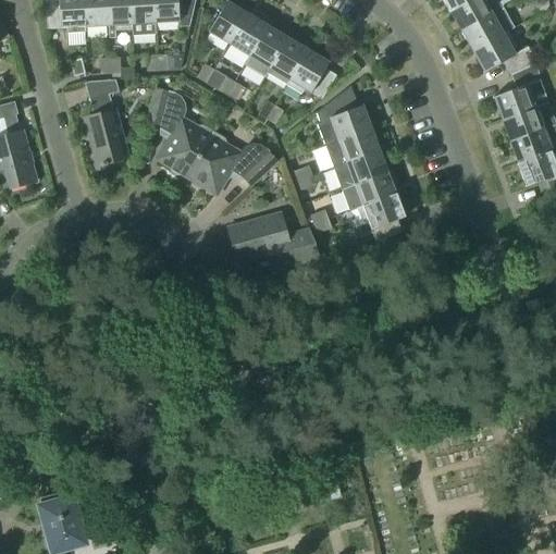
[(85,25),(83,0),(46,0),(48,27),(68,26),(69,32),(86,32),(86,25),(85,25)]
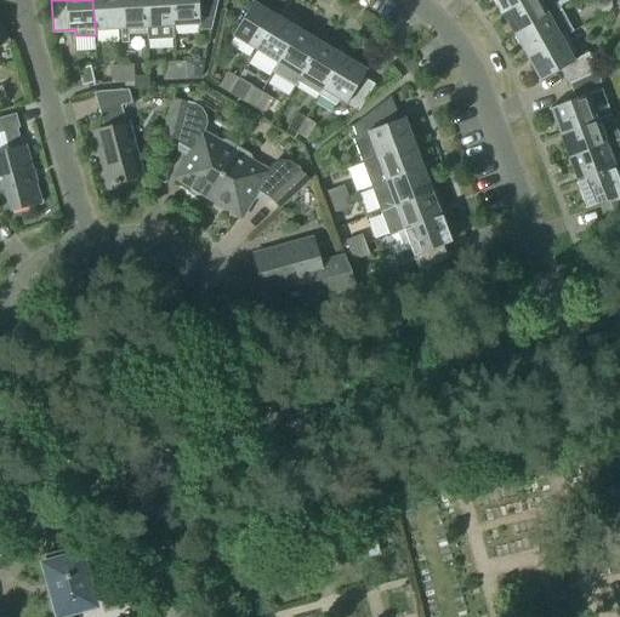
[(121,27),(120,0),(92,0),(95,28),(96,28),(121,27)]
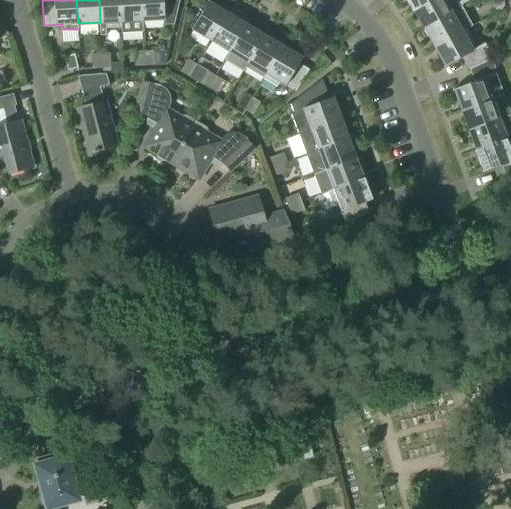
[(122,26),(120,0),(99,0),(100,22),(101,35),(106,34),(106,27),(122,26)]
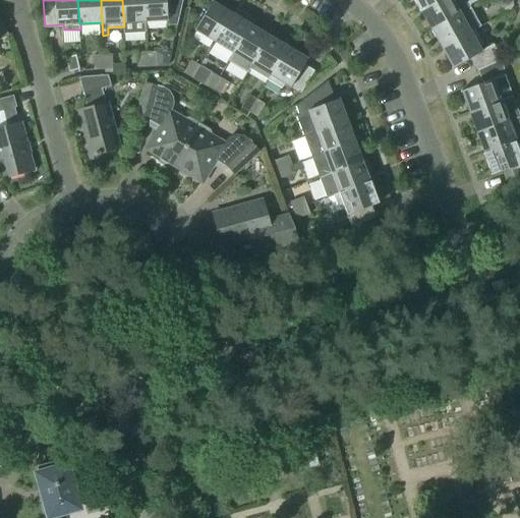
[(146,20),(145,0),(122,0),(124,26),(124,32),(146,31),(146,20)]
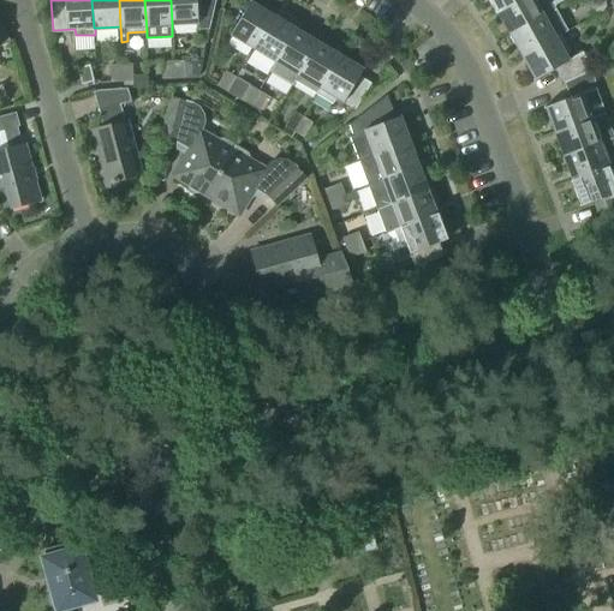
[(171,0),(172,24),(197,22),(197,29),(210,28),(215,0),(171,0)]
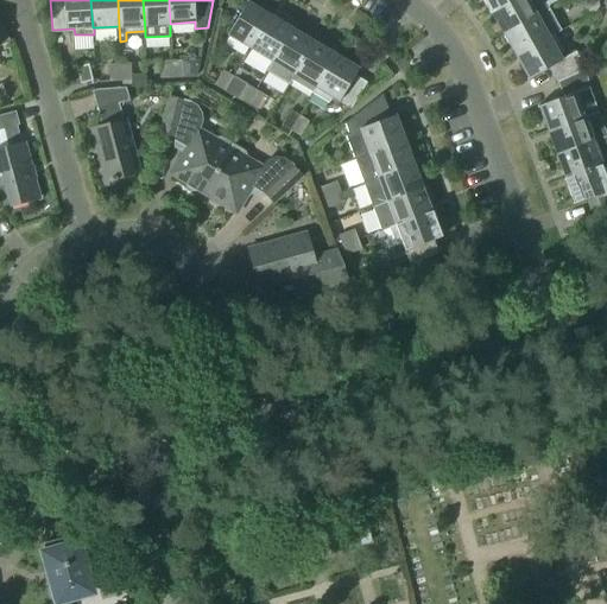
[(251,46),(270,13),(250,1),(250,0),(247,0),(228,33),(251,46)]
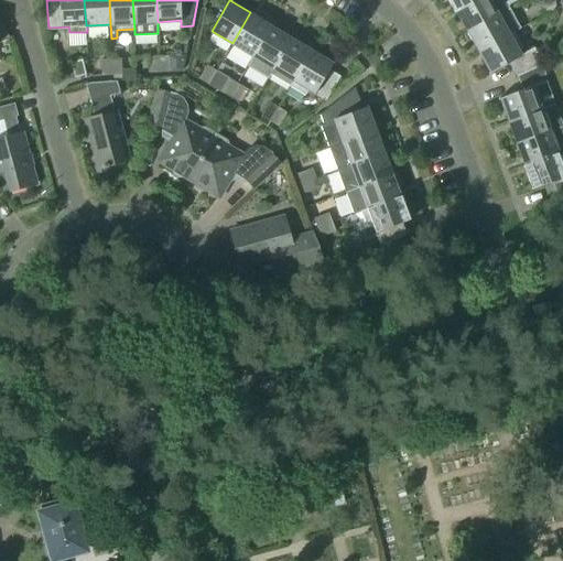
[(448,0),(455,10),(473,0),(448,0)]
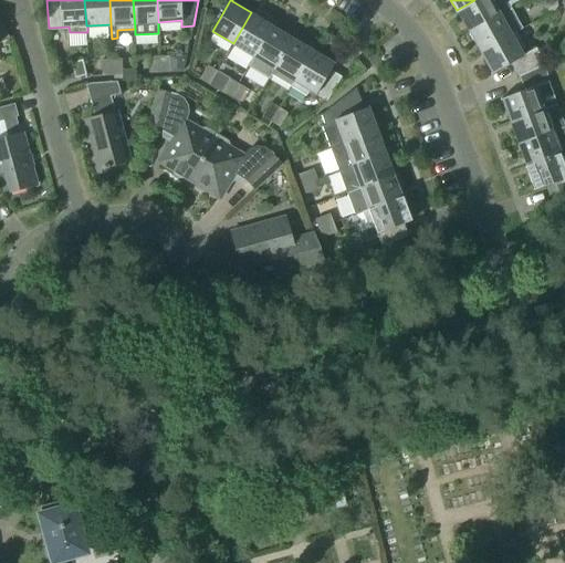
[(469,30),(512,7),(508,0),(474,0),(457,10),(457,11),(458,10),(469,30)]
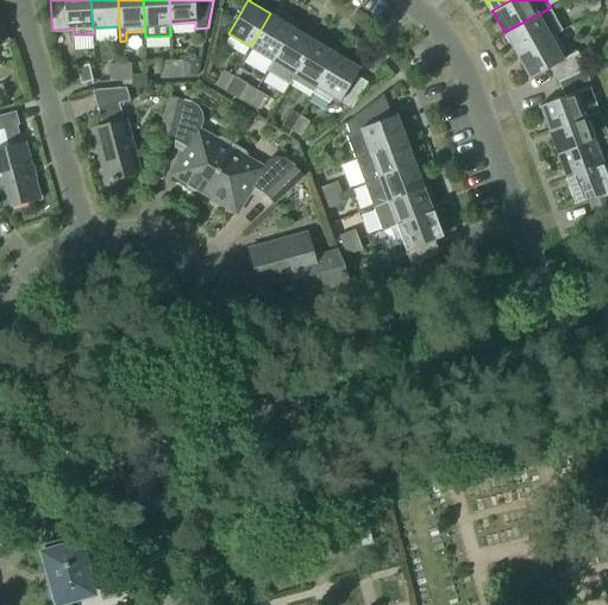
[(518,55),(556,33),(563,29),(551,7),(505,32),(518,55)]
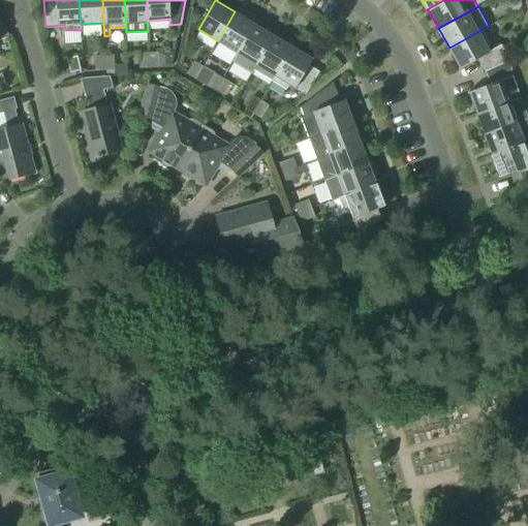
[(238,52),(254,24),(235,11),(218,40),(238,52)]
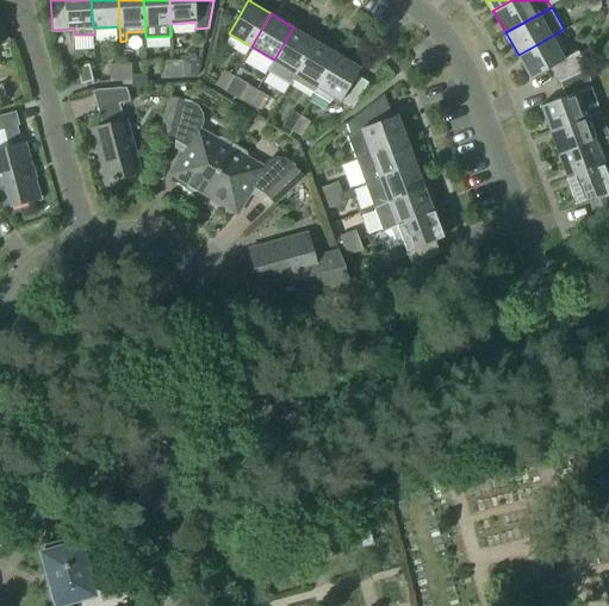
[(0,44),(11,39),(0,19),(0,44)]
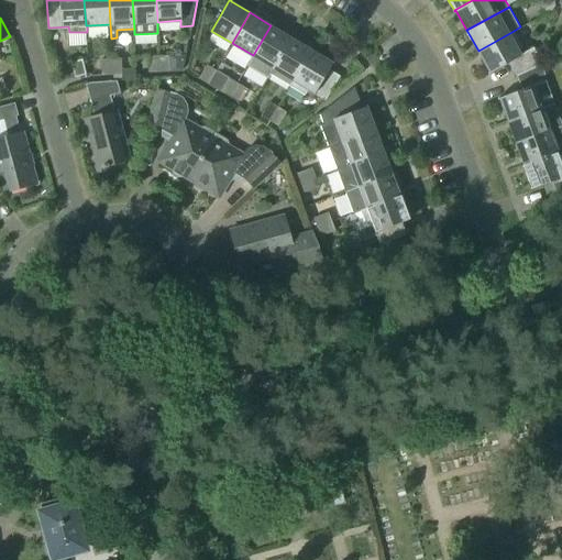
[(268,77),(271,73),(290,37),(271,25),(253,55),(253,56),(249,65),(268,77)]
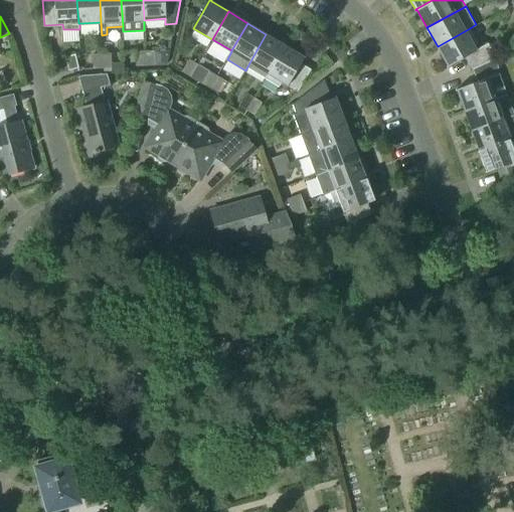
[(476,49),(474,44),(478,42),(470,28),(438,46),(448,64),(447,65),(448,66),(466,56),(472,68),(496,56),(488,42),(476,49)]
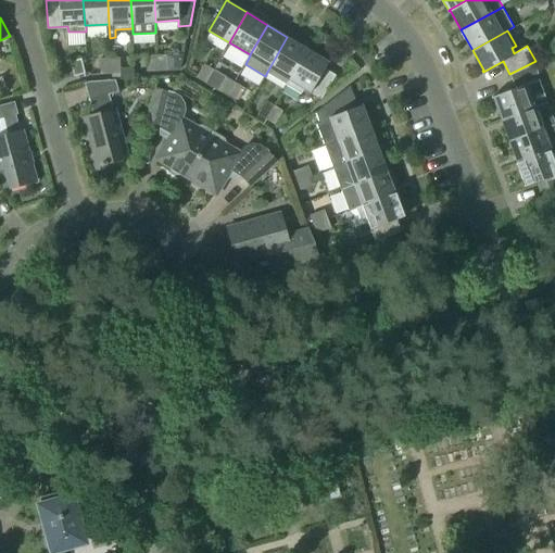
[(287,84),(307,49),(287,37),(267,72),(287,84)]
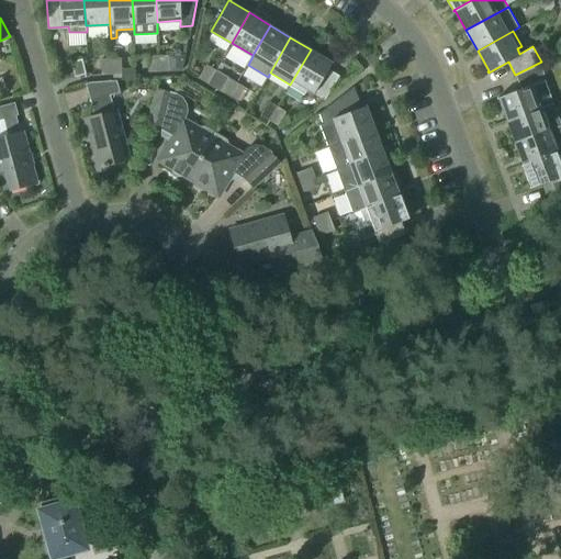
[(331,62),(311,49),(290,85),(305,93),(307,89),(325,99),(340,75),(328,68),(333,62),(332,60),(331,62)]
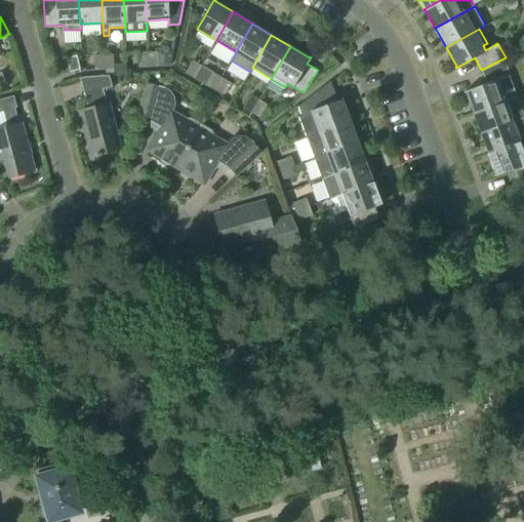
[(149,66),(158,66),(158,50),(149,51),(149,66)]
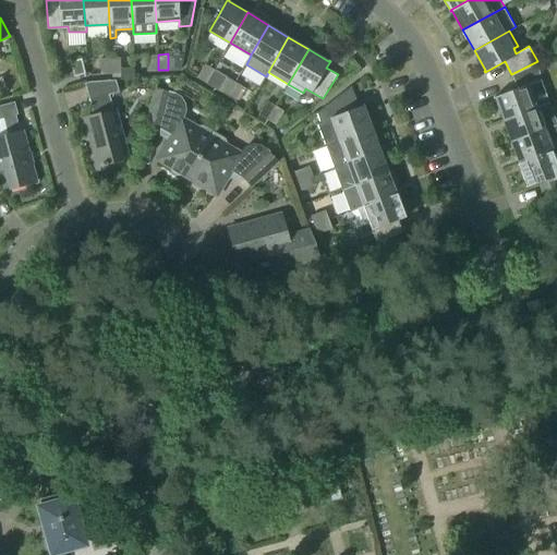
[(148,71),(158,70),(158,55),(148,55),(148,71)]
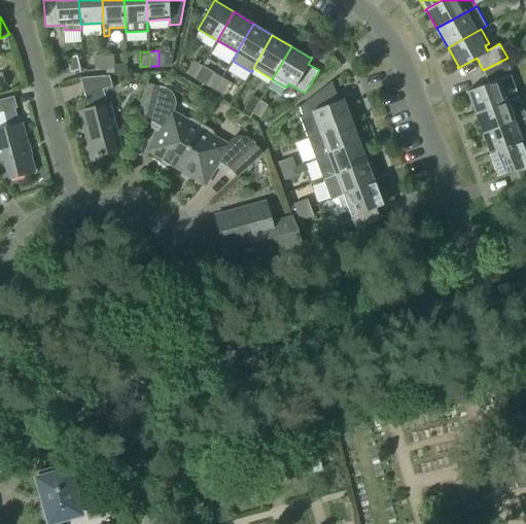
[(96,69),(105,69),(104,54),(95,55),(96,69)]
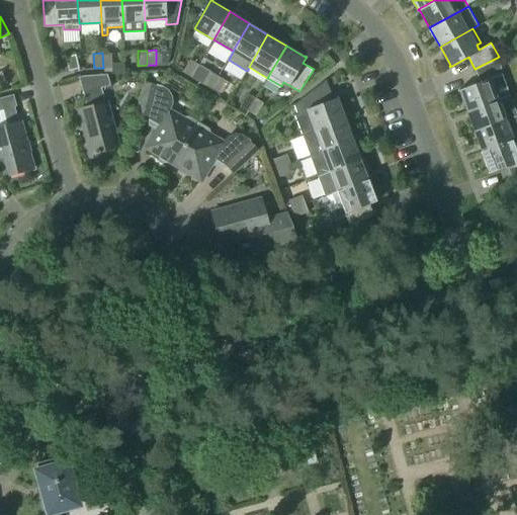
[(103,68),(112,67),(111,53),(102,53),(103,68)]
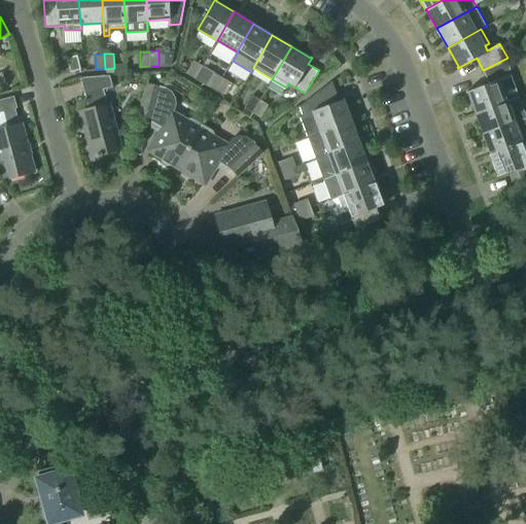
[(71,71),(81,69),(77,55),(67,57),(68,60),(71,71)]
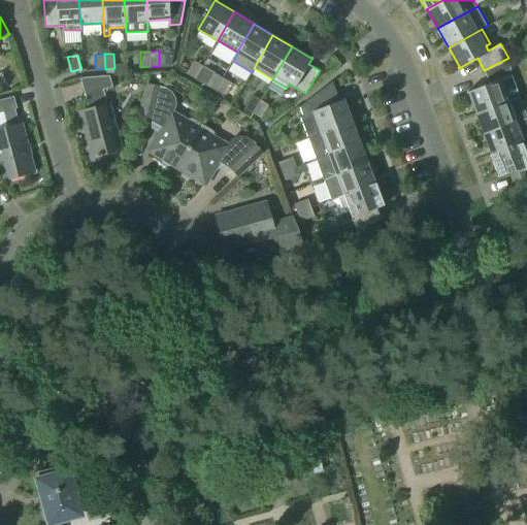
[(520,96),(515,83),(512,74),(508,58),(484,70),(489,84),(467,92),(467,93),(469,92),(476,112),(520,96)]
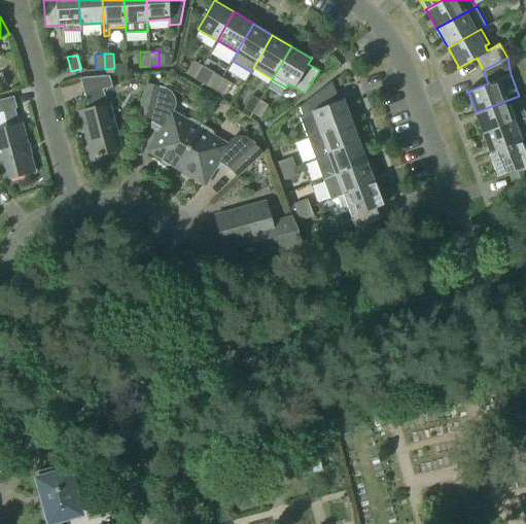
[(59,74),(71,71),(68,60),(56,63),(59,74)]
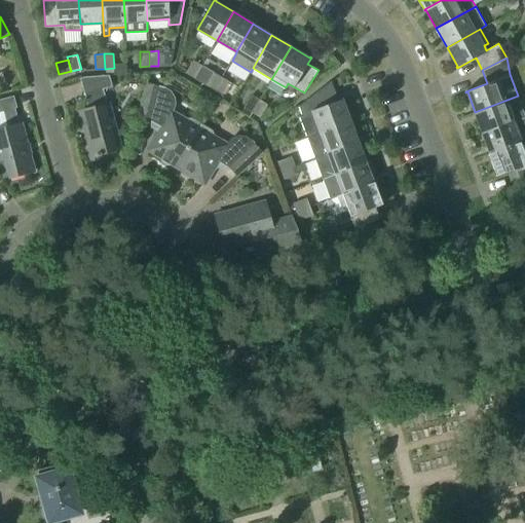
[(195,77),(202,65),(193,60),(186,72),(195,77)]
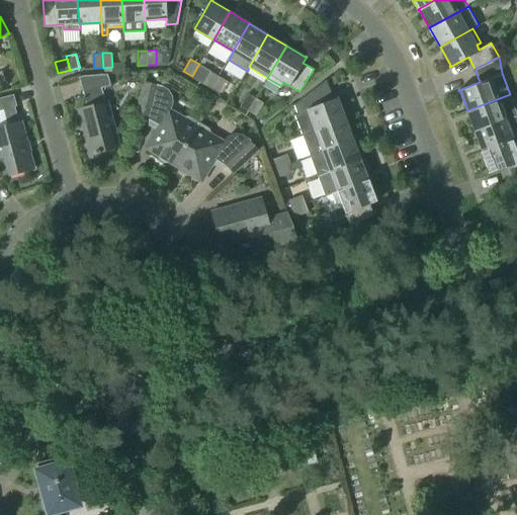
[(0,84),(1,86),(8,81),(2,71),(0,71),(0,84)]
